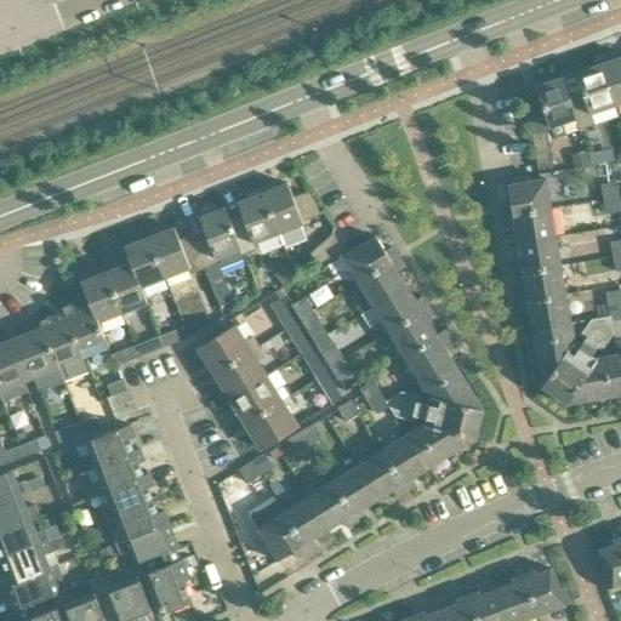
[(620,57),(602,63),(615,104),(620,102),(620,57)]
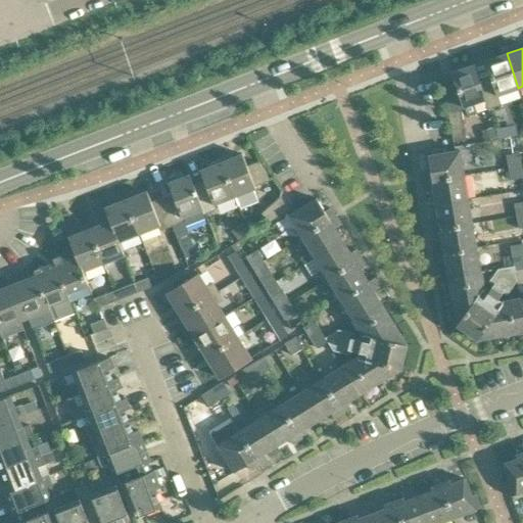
[(518,88),(507,53),(485,61),(490,77),(479,81),(478,81),(484,99),(484,100),(487,109),(501,105),(497,95),(518,88)]
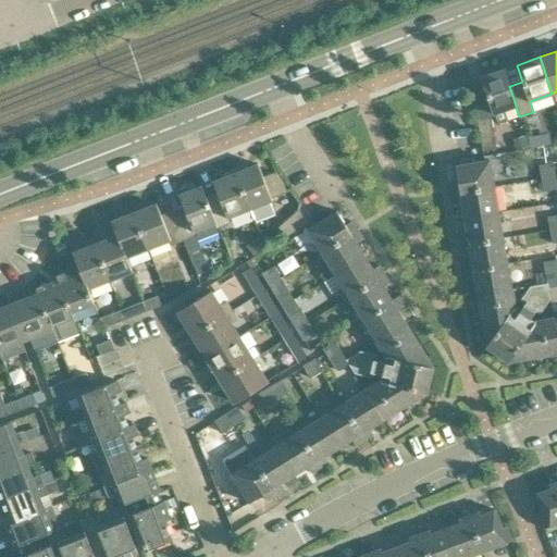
[(516,106),(509,86),(510,86),(504,69),(481,77),(493,114),(495,113),(498,123),(508,120),(505,110),(514,107),(516,107),(516,106)]
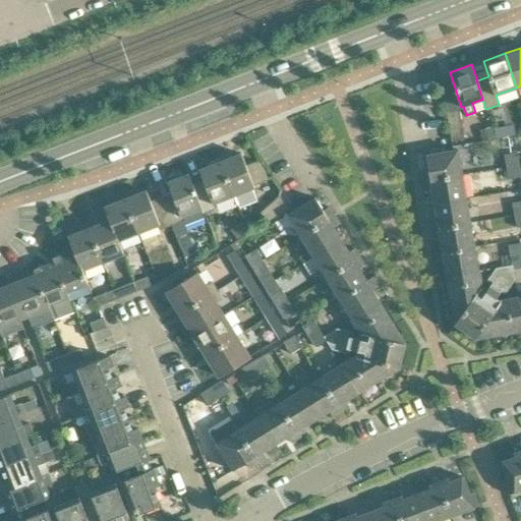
[(448,113),(453,142),(466,140),(461,111),(448,113)]
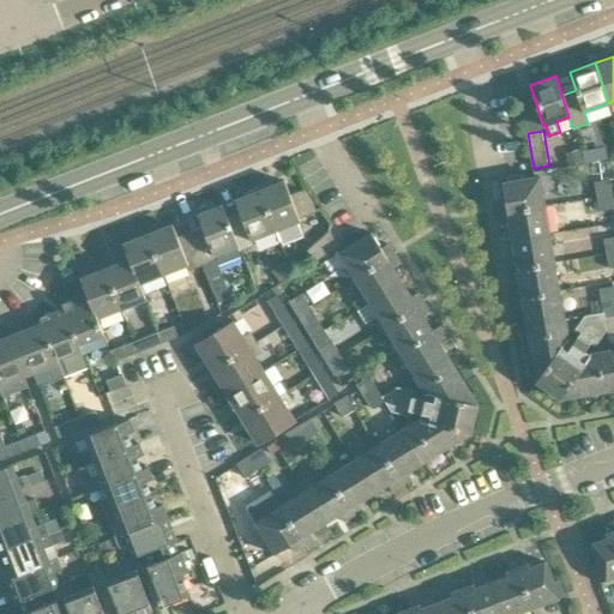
[(594,149),(583,150),(585,162),(596,161),(594,149)]
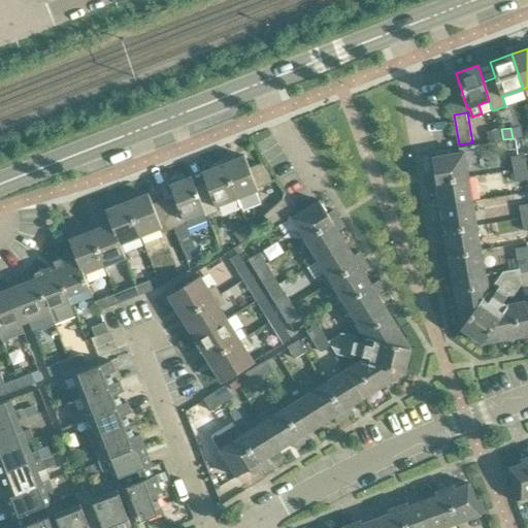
[(498,129),(486,133),(489,143),(502,140),(498,129)]
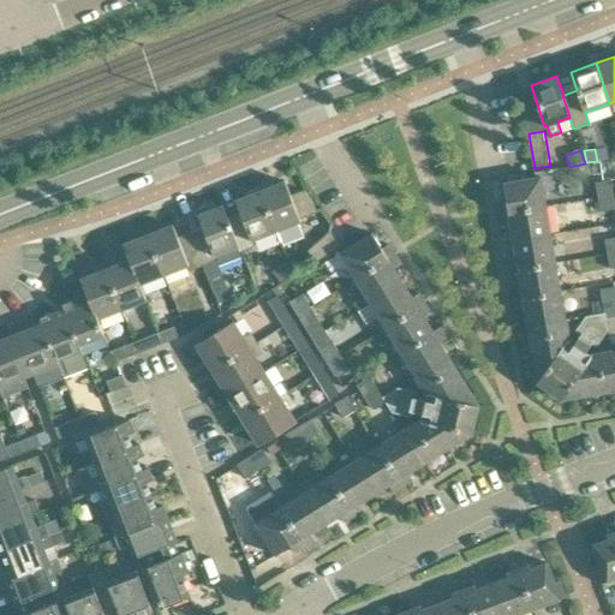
[(497,202),(500,213),(545,206),(541,177),(502,183),(506,201),(497,202)]
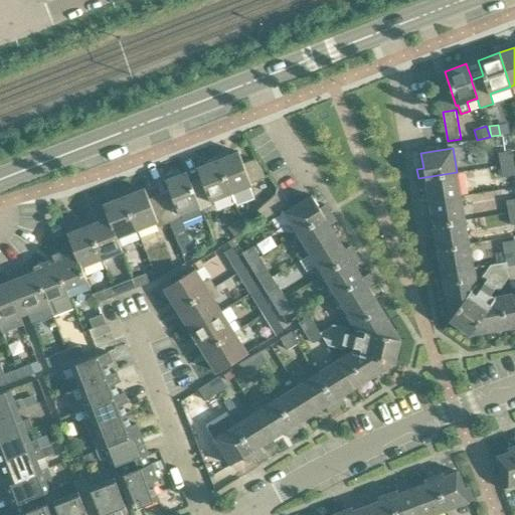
[(498,153),(500,165),(512,163),(510,151),(498,153)]
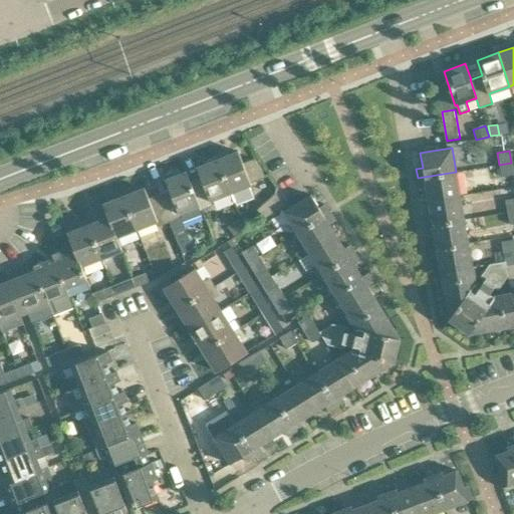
[(238,152),(217,160),(230,193),(251,185),(250,183),(265,178),(254,159),(242,164),(238,152)]
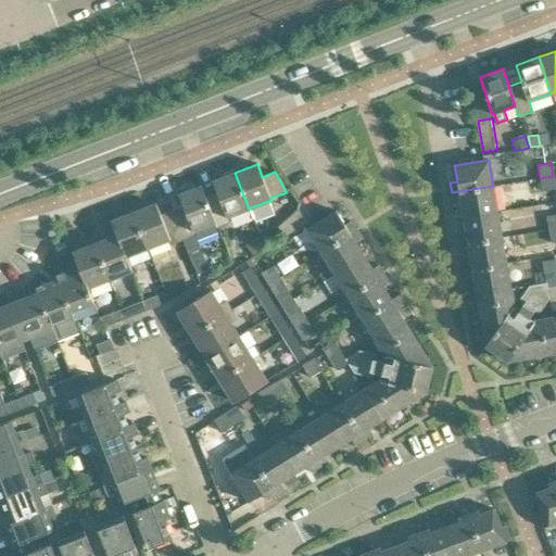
[(249,209),(235,173),(212,181),(216,192),(205,197),(205,198),(215,222),(214,222),(216,228),(229,223),(227,217),(249,209)]
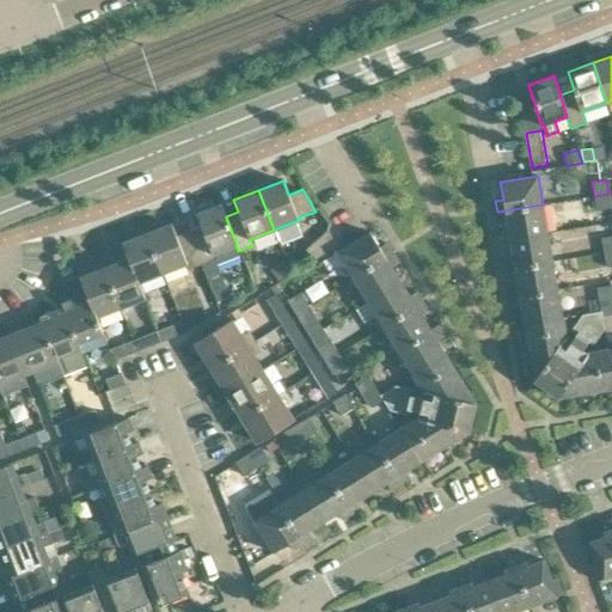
[(611,208),(609,194),(594,196),(597,210),(611,208)]
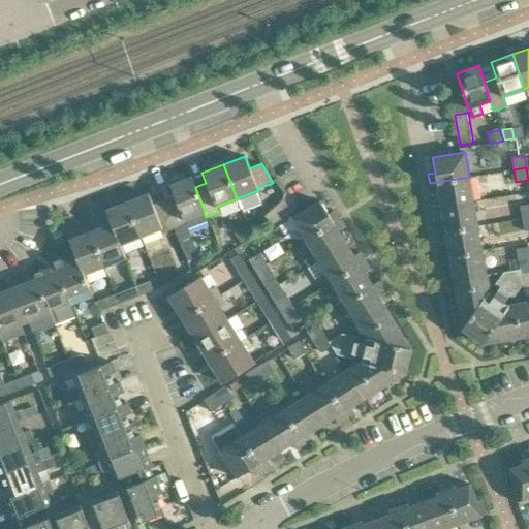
[(195,188),(195,187),(191,177),(169,185),(174,196),(163,200),(174,228),(186,224),(192,227),(203,223),(206,217),(204,211),(205,211),(195,188)]
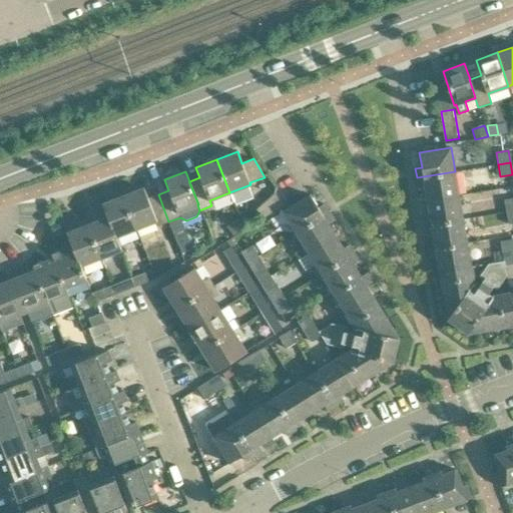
[(459,195),(455,171),(417,177),(418,187),(425,186),(427,200),(459,195)]
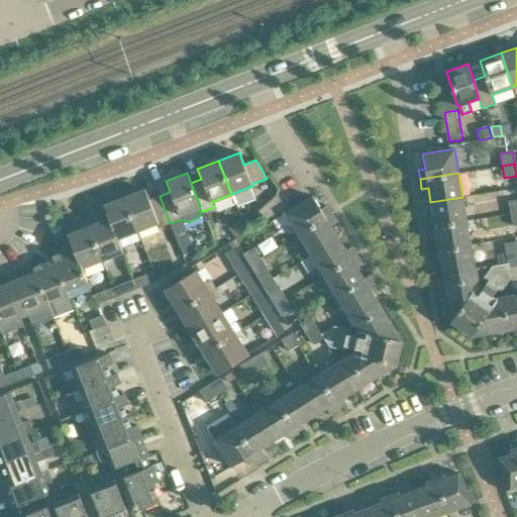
[(170,223),(160,196),(148,200),(144,189),(124,197),(137,231),(157,223),(158,228),(170,223)]
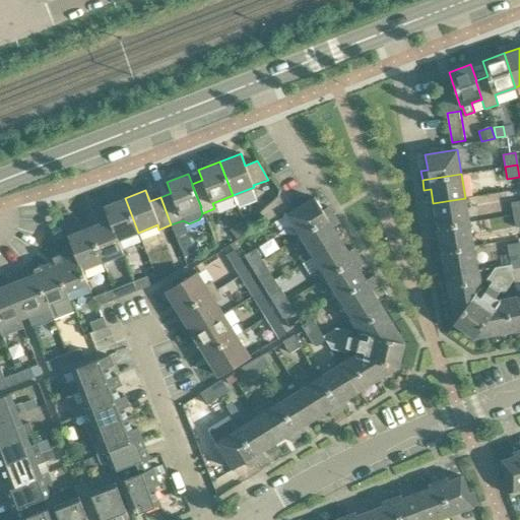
[(259,212),(268,221),(287,209),(278,195),(263,209),(259,212)]
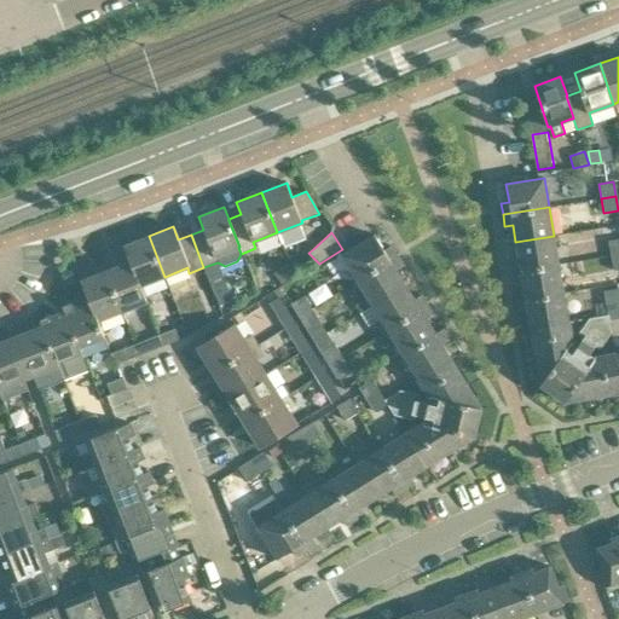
[(357,279),(397,255),(391,246),(383,250),(374,235),(341,255),(357,279)]
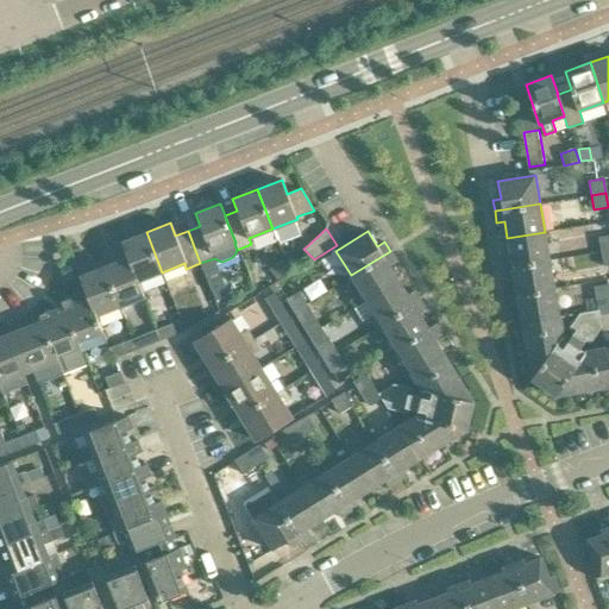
[(162,272),(146,232),(121,243),(127,258),(137,282),(138,282),(162,272)]
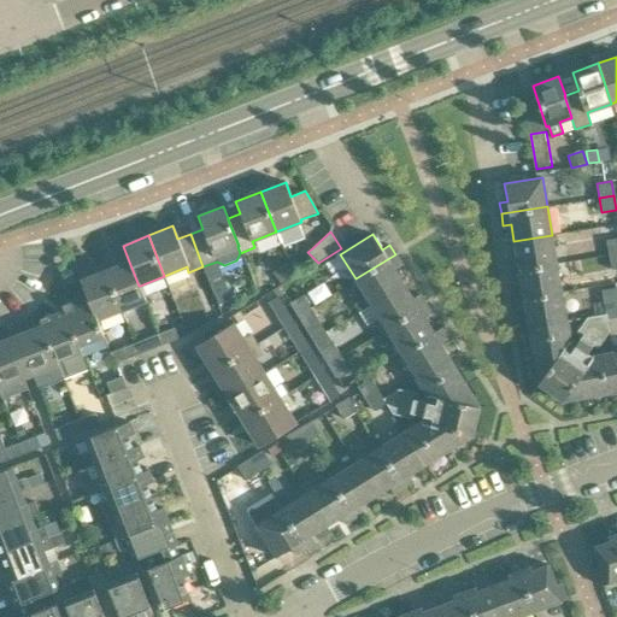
[(557,264),(552,235),(513,241),(517,258),(509,260),(511,271),(557,264)]
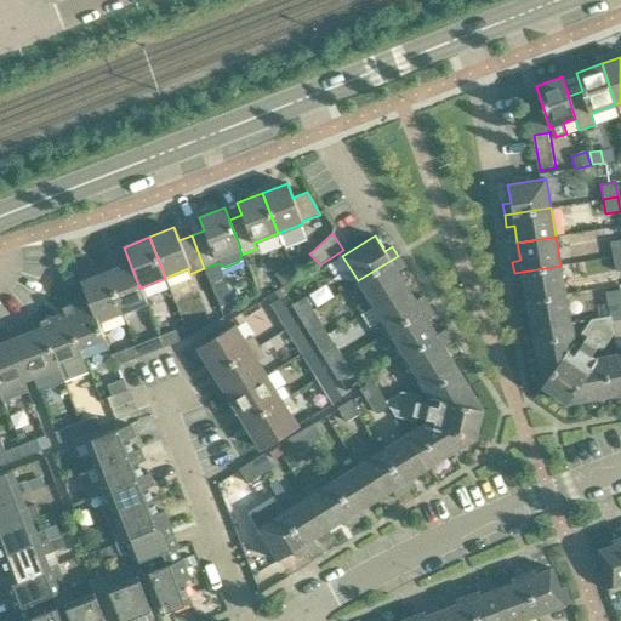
[(620,239),(610,241),(613,256),(620,255),(620,239)]
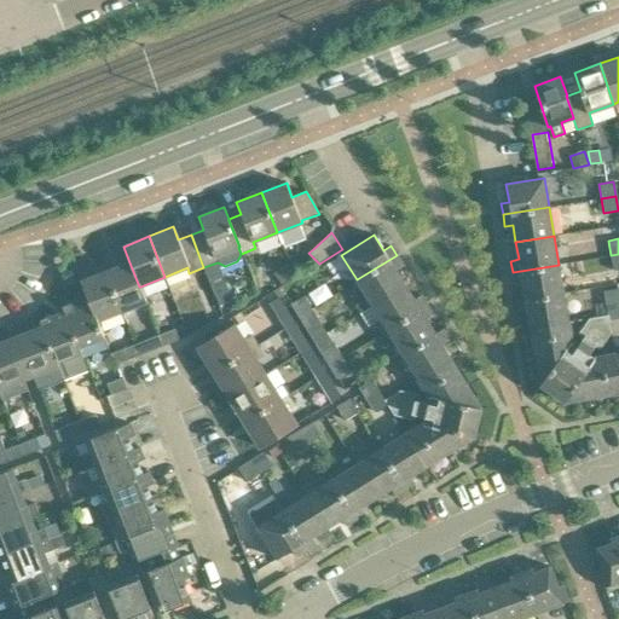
[(403,266),(397,255),(357,279),(371,304),(404,283),(395,270),(403,266)]
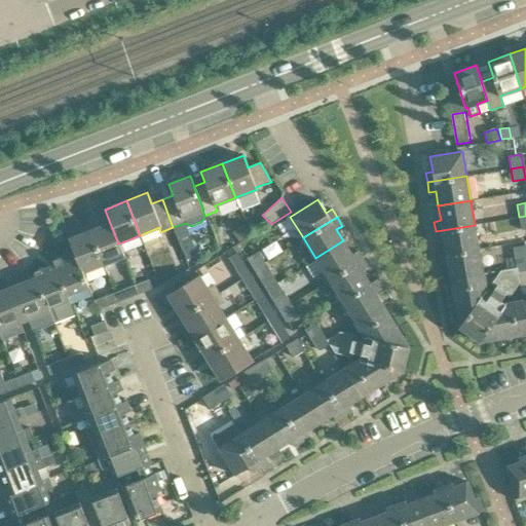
[(110,223),(89,230),(103,265),(124,257),(119,243),(118,243),(110,223)]
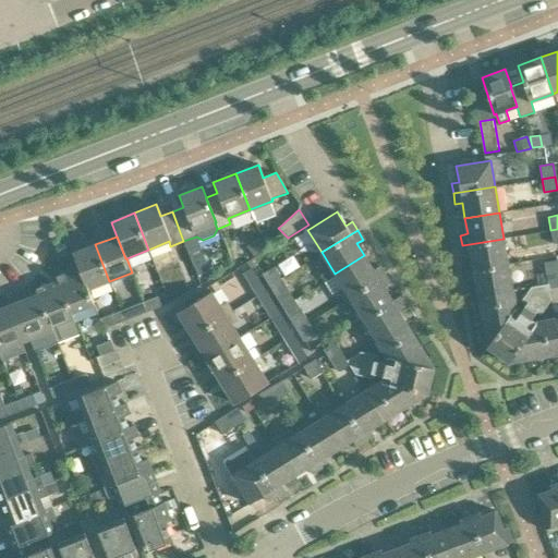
[(508,264),(504,239),(462,245),(463,256),(471,255),(473,269),(466,270),(466,271),(508,264)]
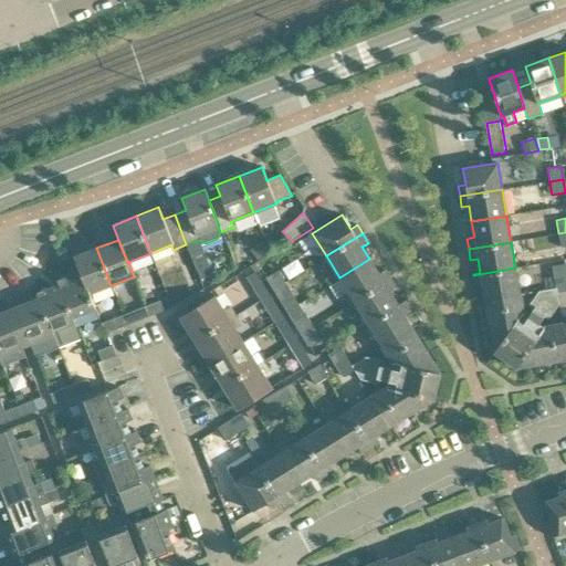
[(111,285),(96,248),(73,257),(80,272),(79,272),(87,294),(90,294),(111,285)]
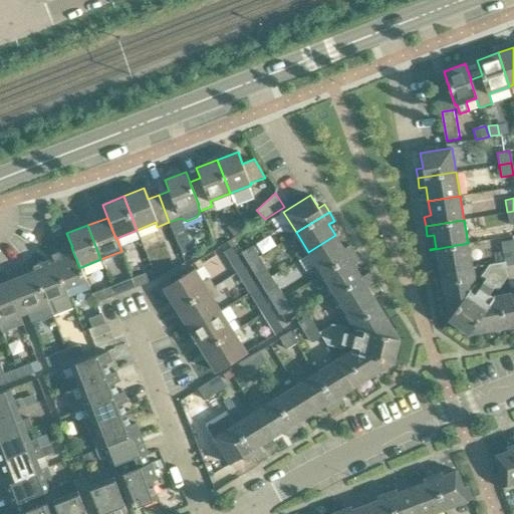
[(321,273),(354,253),(349,245),(343,248),(335,235),(308,252),(321,273)]
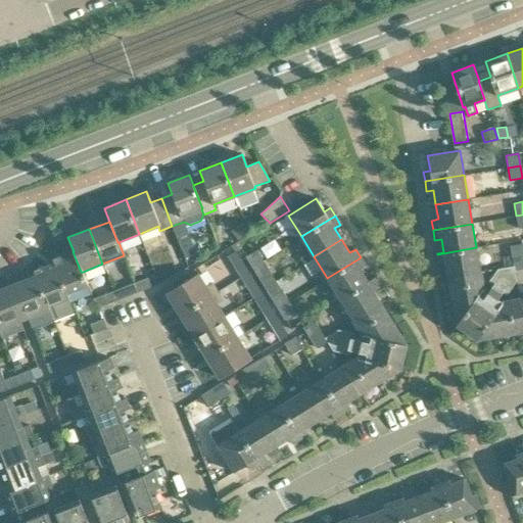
[(512,258),(522,255),(522,254),(521,244),(510,246),(512,258)]
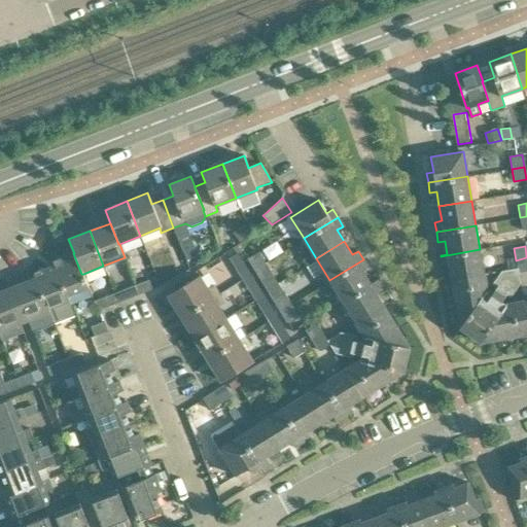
[(484,273),(480,249),(441,256),(442,266),(449,265),(451,279),(485,274),(485,273),(484,273)]
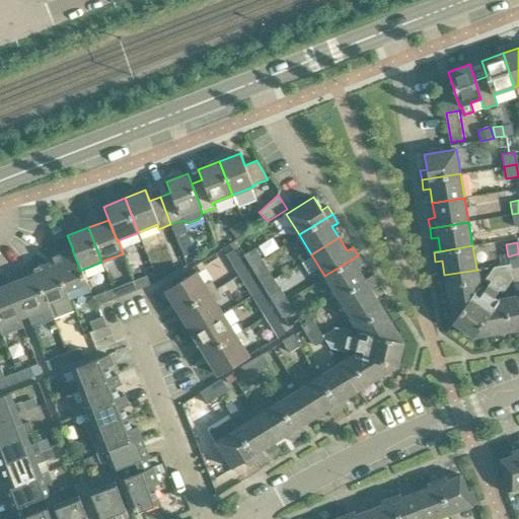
[(244,254),(250,265),(261,257),(255,248),(244,254)]
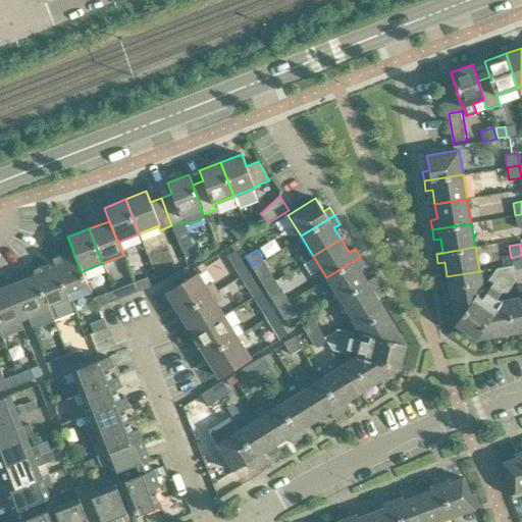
[(81,271),(72,251),(52,258),(54,263),(55,262),(66,293),(67,292),(68,297),(71,303),(92,295),(83,271),(81,271)]
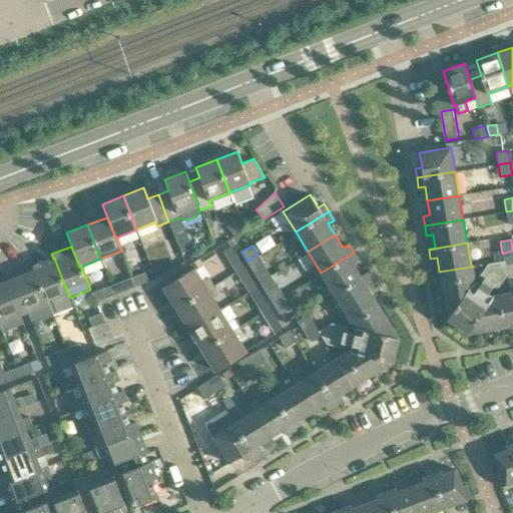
[(222,251),(235,273),(244,268),(231,246),(222,251)]
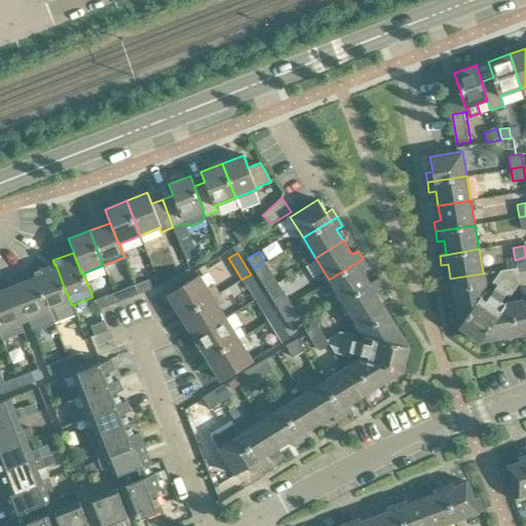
[(525,257),(515,260),(516,267),(517,271),(525,269),(525,257)]
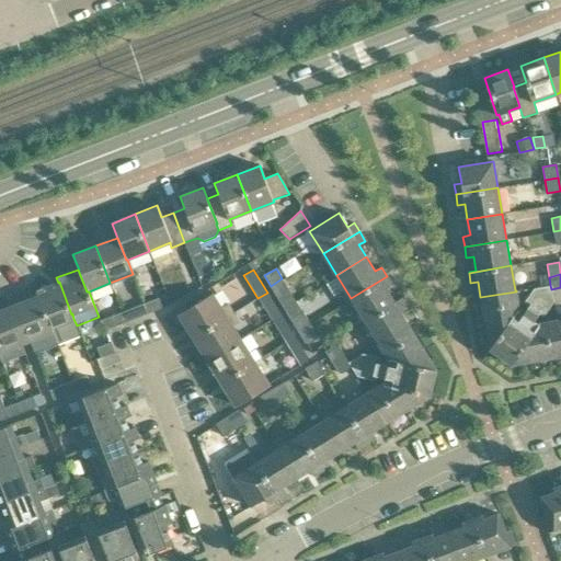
[(392,286),(387,276),(351,298),(365,320),(395,301),(387,289),(392,286)]
